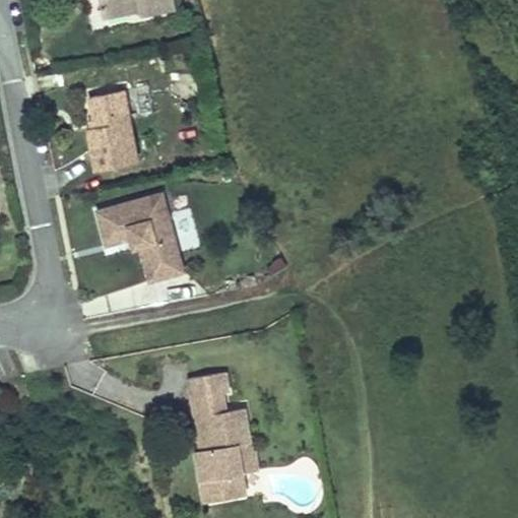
[(177,10),(174,0),(100,0),(103,18),(133,13),(133,9),(139,8),(140,12),(141,17),(177,10)]
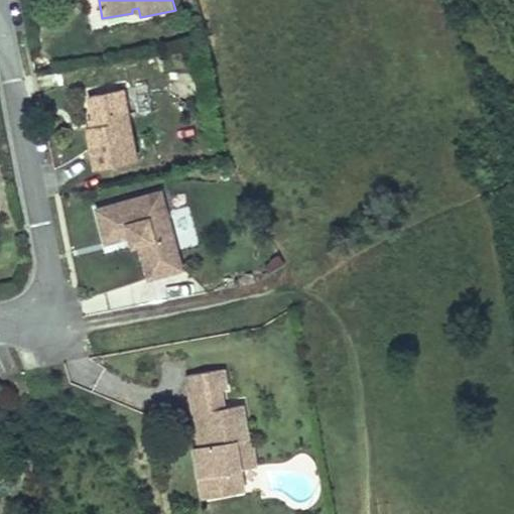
[(149,84),(132,87),(136,110),(153,107),(149,84)]
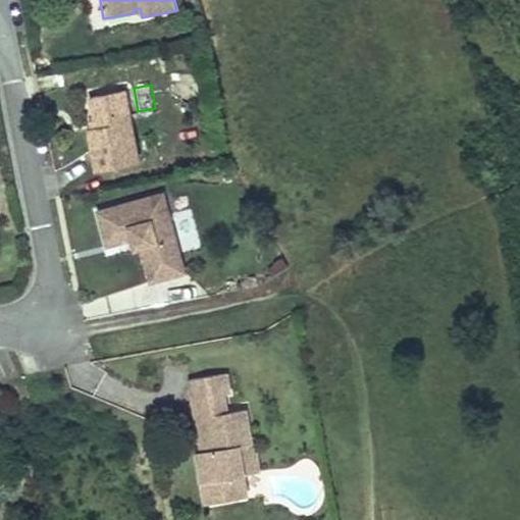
[(140,164),(126,92),(92,98),(97,128),(90,130),(97,172),(140,164)]
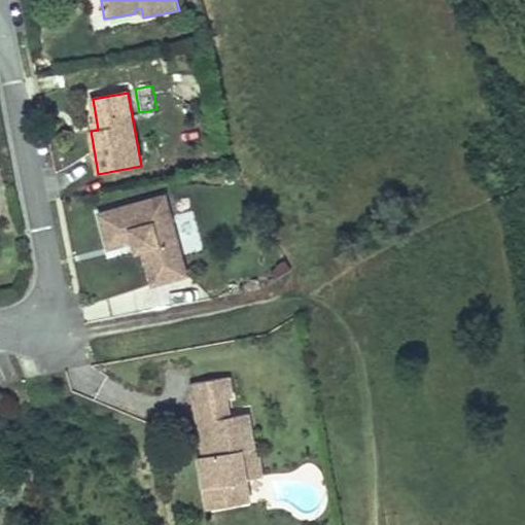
[(187,275),(165,198),(100,216),(109,249),(135,242),(138,252),(144,250),(154,285),(187,275)]
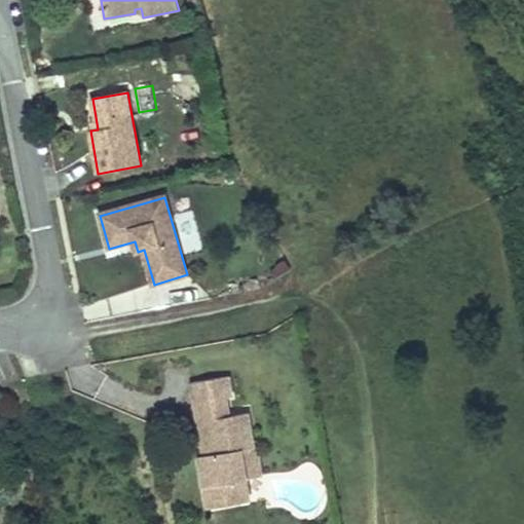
[(232,399),(228,378),(192,384),(196,405),(226,400),(232,399)]
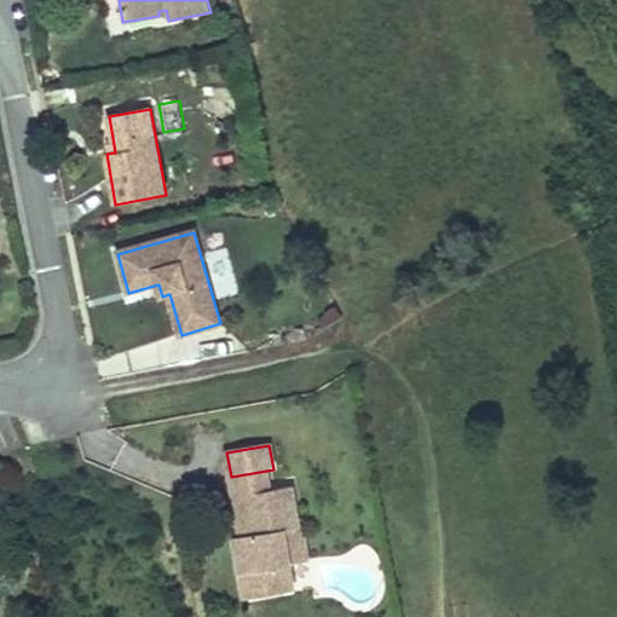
[(270,492),(266,471),(231,477),(241,537),(249,536),(243,496),(270,492)]
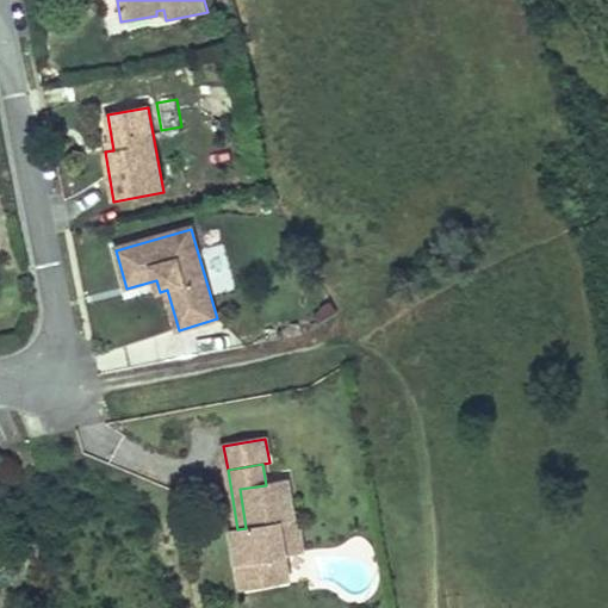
[(285,554),(280,525),(295,521),(289,481),(266,485),(240,489),(246,528),(237,529),(235,531),(234,532),(233,534),(233,537),(241,591),(290,583),(285,554)]
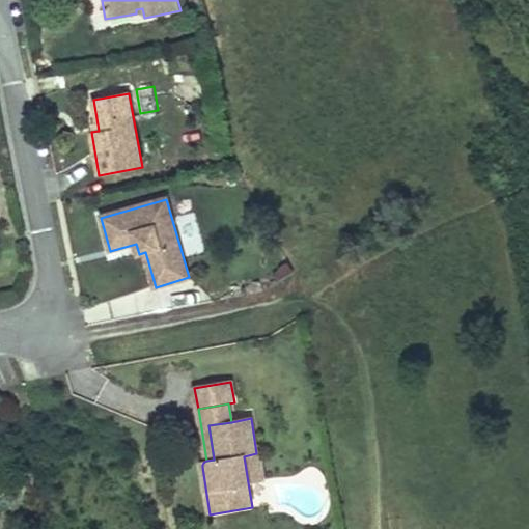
[(263,479),(259,453),(256,453),(244,456),(248,482),(263,479)]
